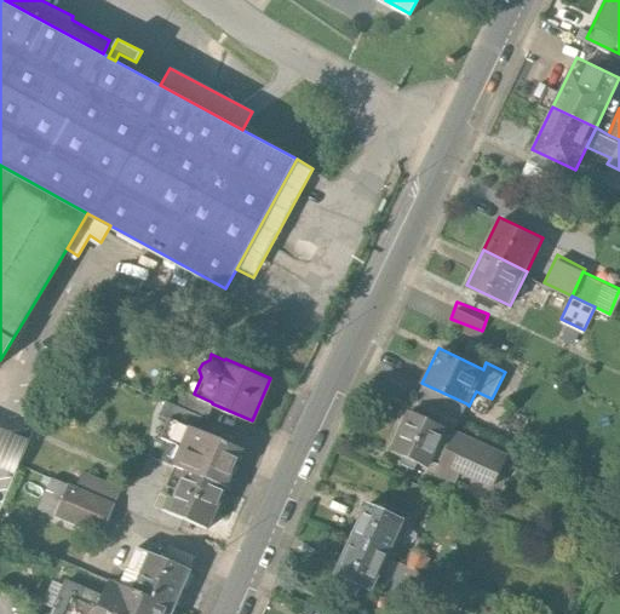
[(466,403),(422,383),(415,396),(460,417),(466,403)]
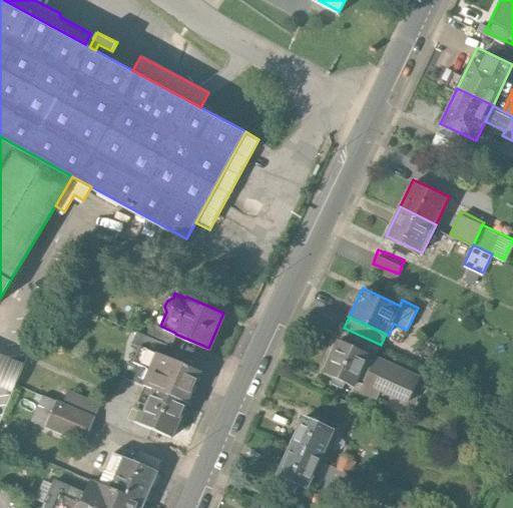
[(175,333),(160,326),(151,322),(147,333),(169,343),(170,344),(175,334),(175,333)]
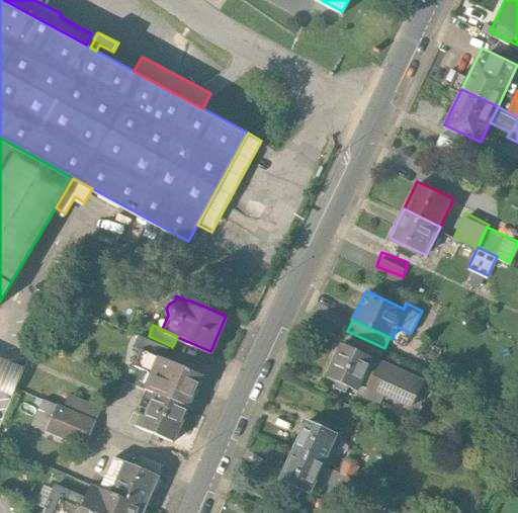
[(347,331),(343,341),(379,357),(384,348),(347,331)]
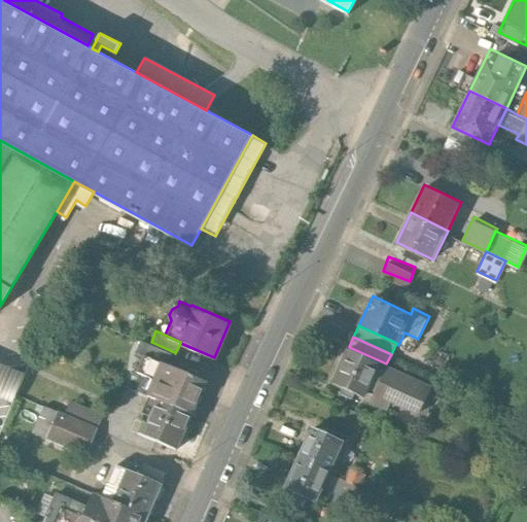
[(135,351),(143,354),(143,353),(169,364),(174,352),(151,342),(141,338),(135,351)]
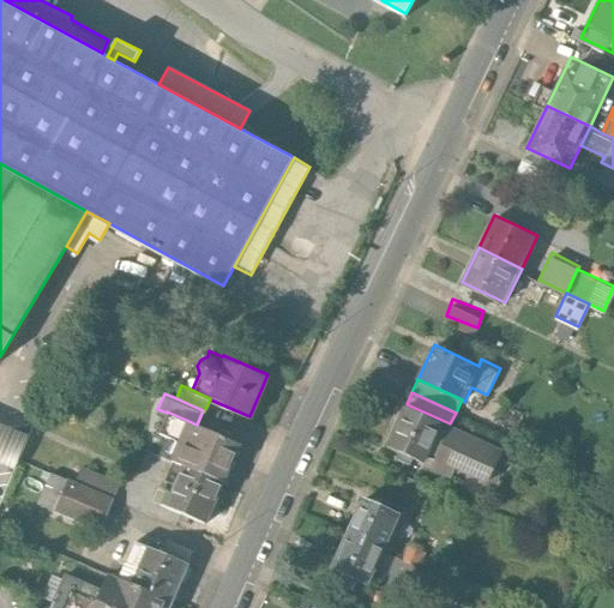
[(527,409),(506,399),(498,416),(518,426),(527,409)]
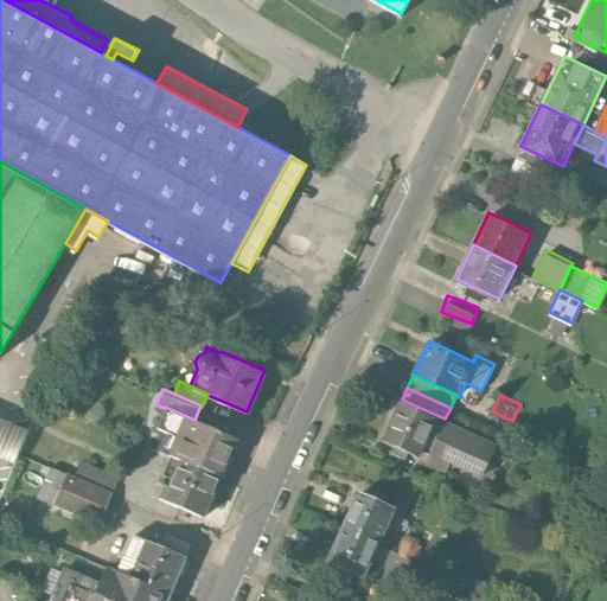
[(445,419),(402,400),(383,441),(448,470),(452,460),(484,474),(498,442),(445,419)]
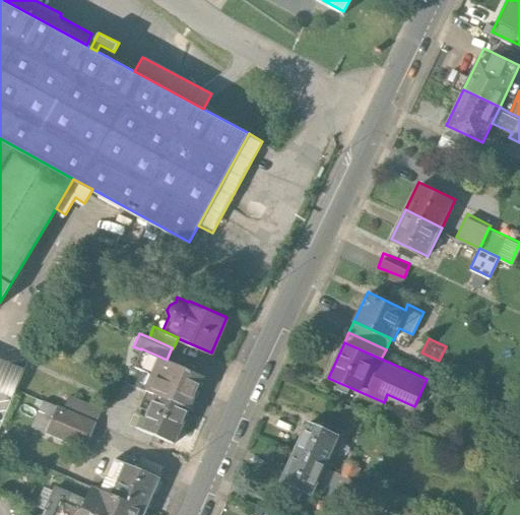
[(149,390),(156,393),(188,406),(201,375),(167,360),(141,348),(141,349),(135,365),(156,374),(149,390)]
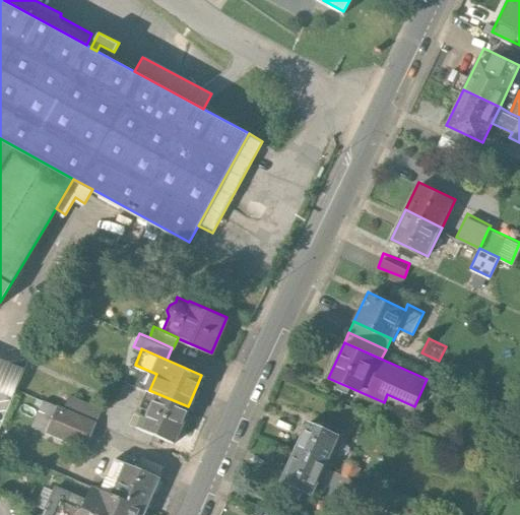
[(0,357),(0,389),(11,393),(22,366),(0,357)]
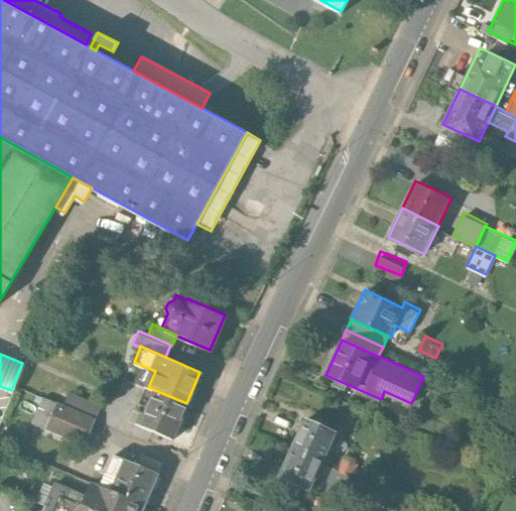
[(122,379),(120,393),(132,394),(133,380),(122,379)]
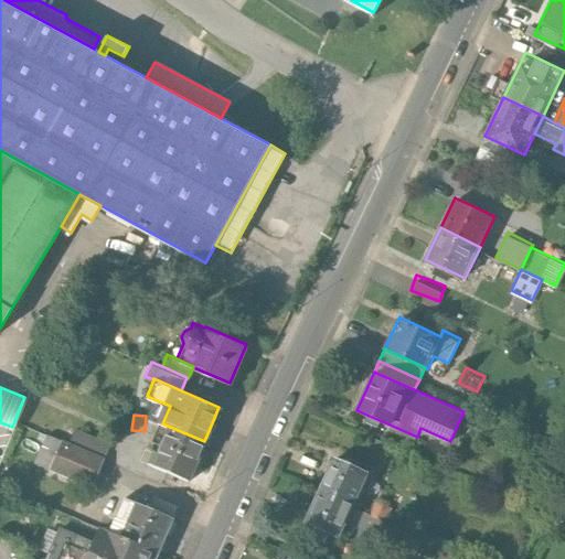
[(68,441),(104,455),(110,441),(75,426),(68,441)]
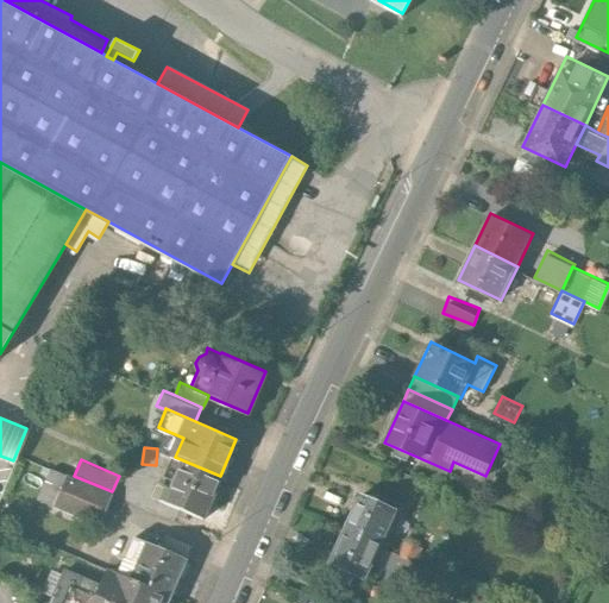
[(157,482),(151,495),(202,517),(220,476),(183,460),(171,488),(157,482)]
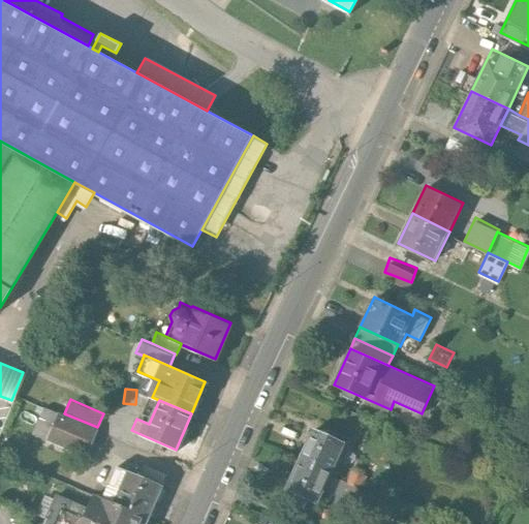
[(47,437),(58,410),(44,405),(33,432),(47,437)]
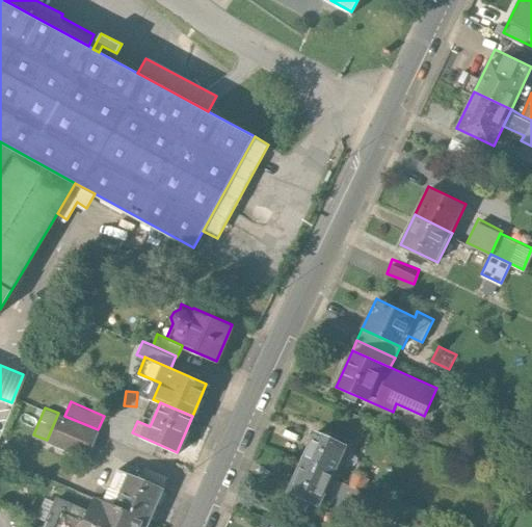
[(64,416),(58,413),(47,440),(86,456),(98,429),(64,416)]
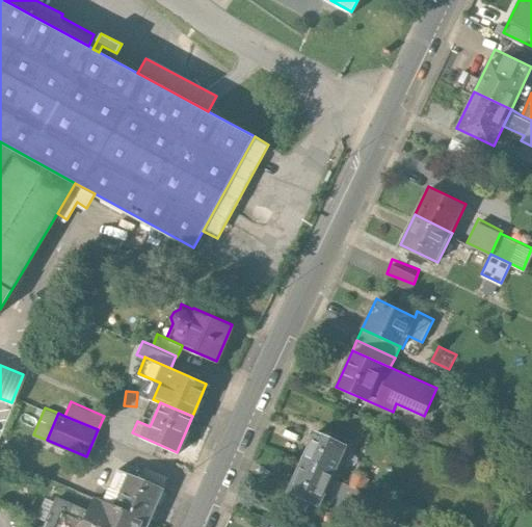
[(350,444),(317,429),(302,462),(336,476),(350,444)]
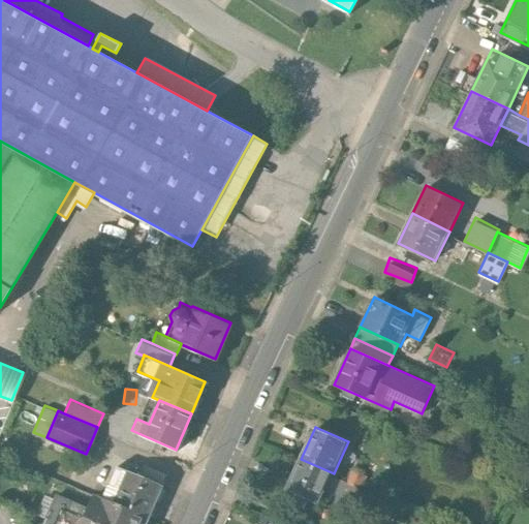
[(334,473),(301,459),(287,489),(320,504),(327,489),(334,473)]
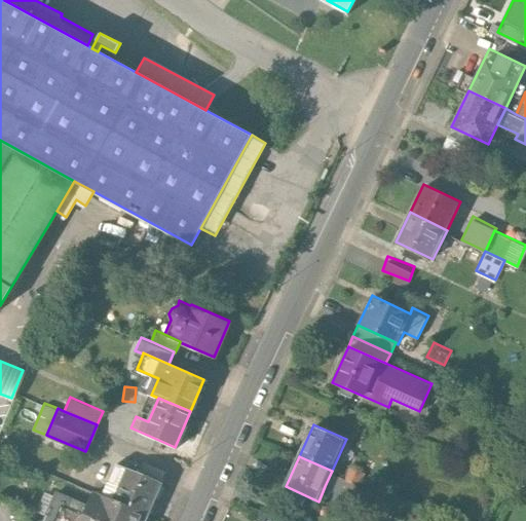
[(143,459),(138,472),(160,481),(165,469),(143,459)]
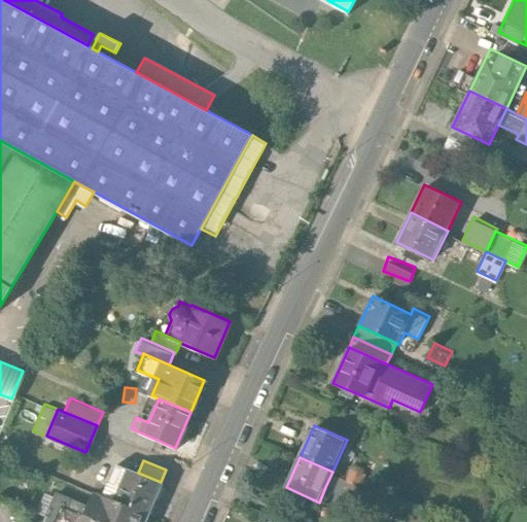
[(115,462),(101,494),(147,514),(148,511),(151,512),(154,503),(152,500),(161,482),(138,473),(115,462)]
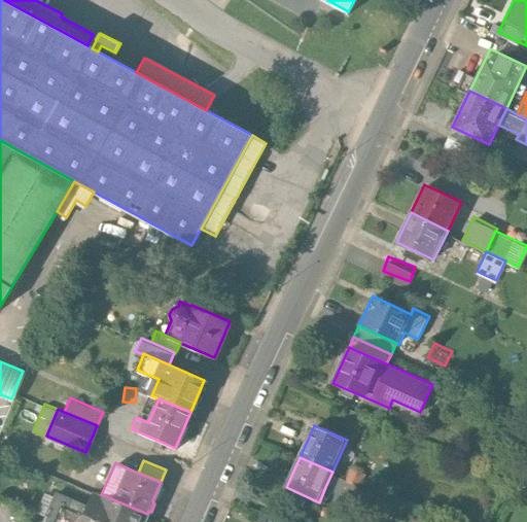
[(365,472),(351,464),(346,478),(360,484),(365,472)]
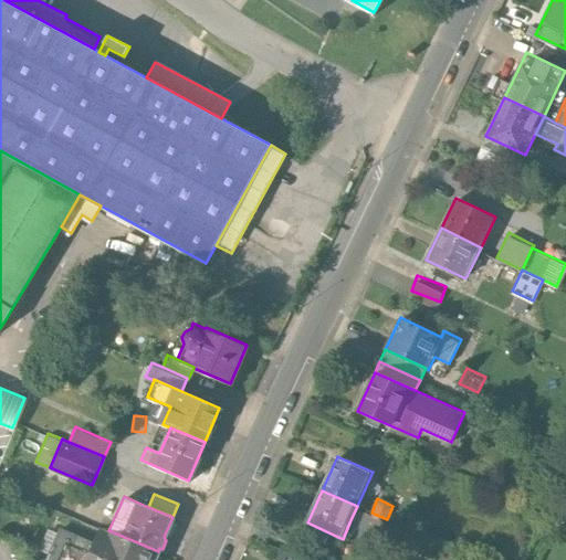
[(371,513),(357,506),(349,522),(387,539),(395,522),(387,519),(371,513)]
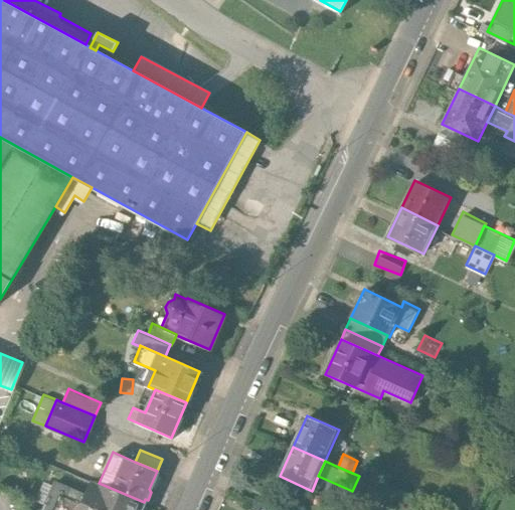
[(45,503),(41,509),(140,509),(144,502),(99,483),(91,480),(86,492),(55,479),(53,483),(45,503)]
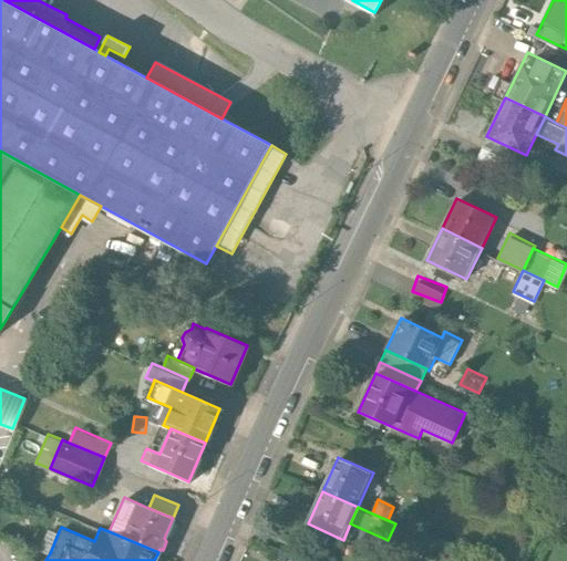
[(40,549),(50,553),(59,531),(49,528),(40,549)]
